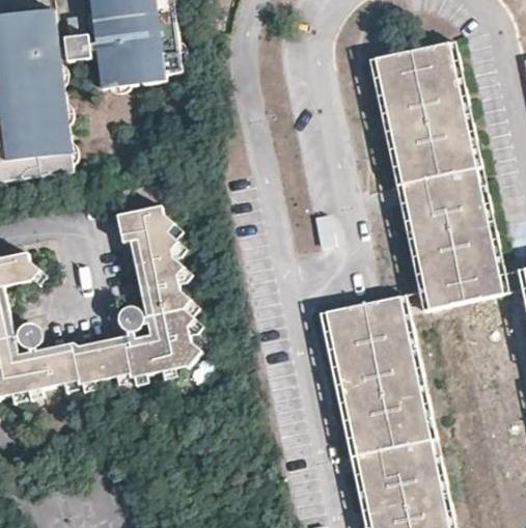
[(87,0),(93,38),(86,39),(84,31),(79,32),(63,34),(58,34),(59,43),(53,44),(48,11),(0,19),(0,179),(73,168),(55,55),(62,54),(64,63),(90,59),(88,51),(97,50),(102,82),(185,70),(173,0),(87,0)]
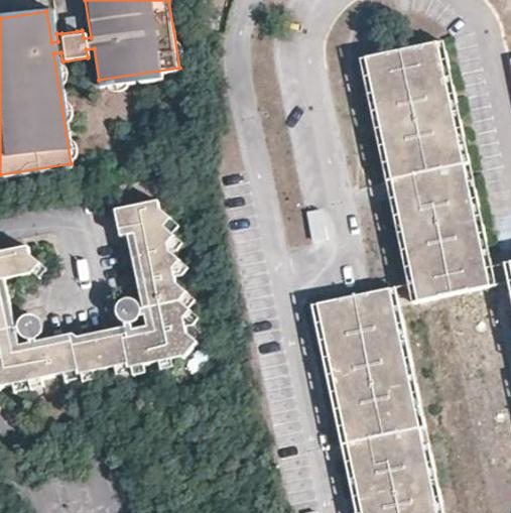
[(0,18),(46,11),(45,3),(8,9),(0,10),(0,18)]
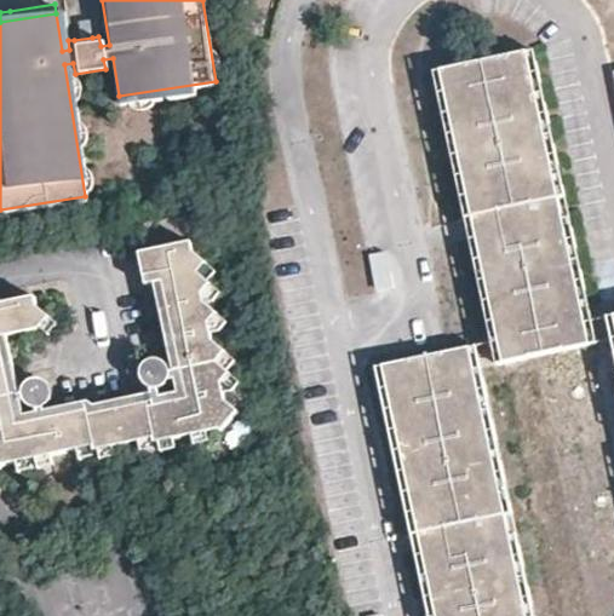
[(74,40),(92,38),(89,12),(72,15),(74,40)]
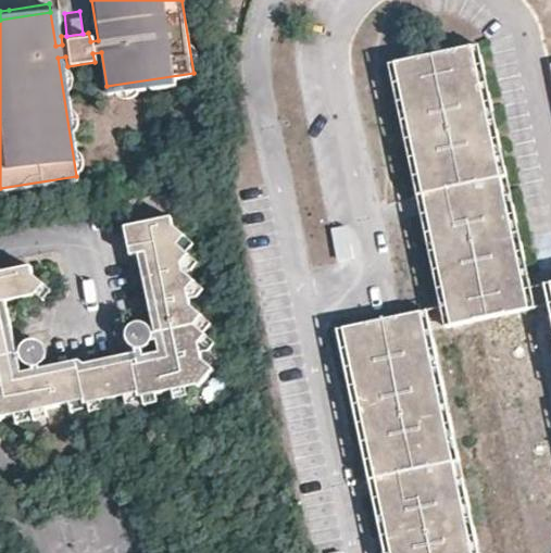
[(472,42),(385,61),(413,191),(441,323),(528,305),(472,42)]
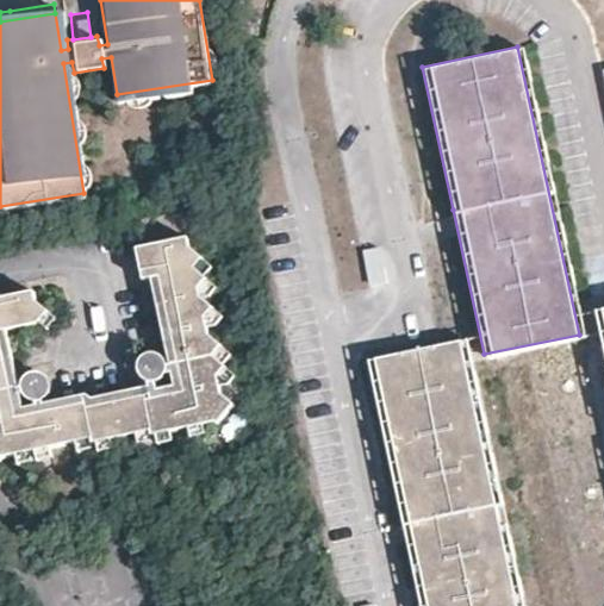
[(150,436),(215,423),(228,406),(216,397),(211,378),(219,368),(206,357),(216,344),(203,333),(200,319),(209,308),(197,299),(194,289),(203,280),(190,269),(199,258),(186,248),(184,237),(134,248),(139,280),(157,276),(180,391),(143,398),(141,392),(81,405),(80,401),(13,414),(0,348),(0,329),(38,322),(45,310),(33,301),(31,289),(0,294),(0,454),(88,437),(88,442),(145,431),(150,436)]
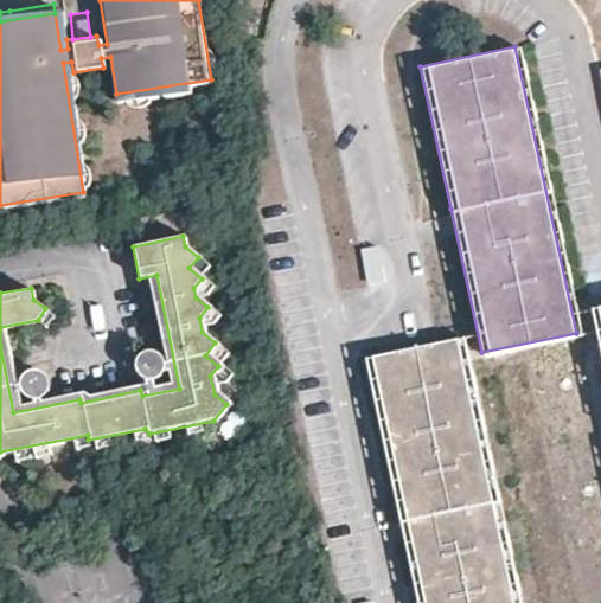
[(379,277),(372,243),(355,247),(362,281),(379,277)]
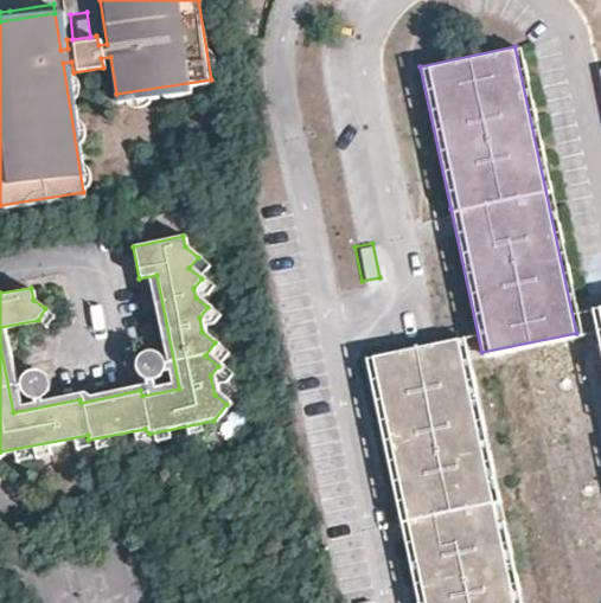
[(516,602),(458,334),(362,355),(397,520),(415,602),(516,602)]
